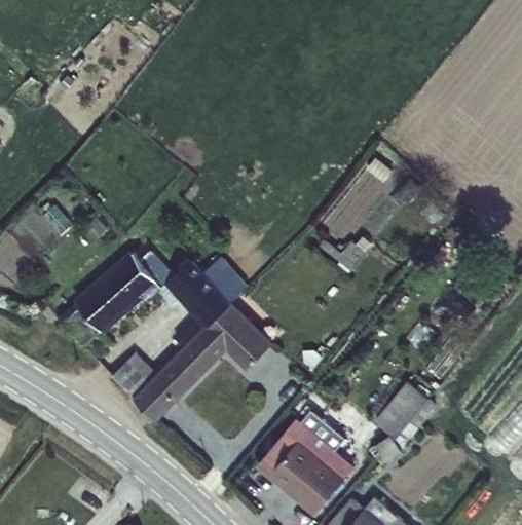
[(72,82),(65,76),(57,86),(64,92),(72,82)]
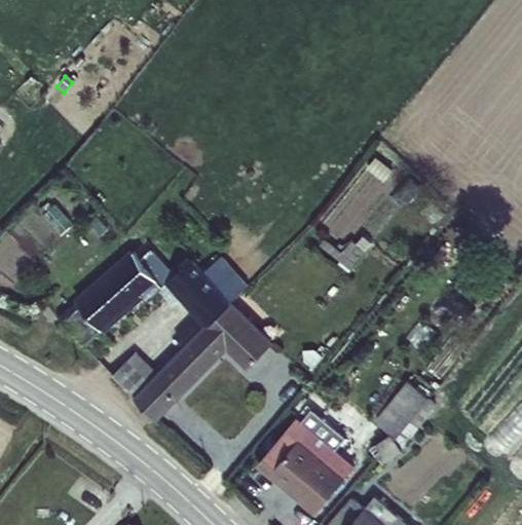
[(390,171),(374,158),(366,170),(382,182),(390,171)]
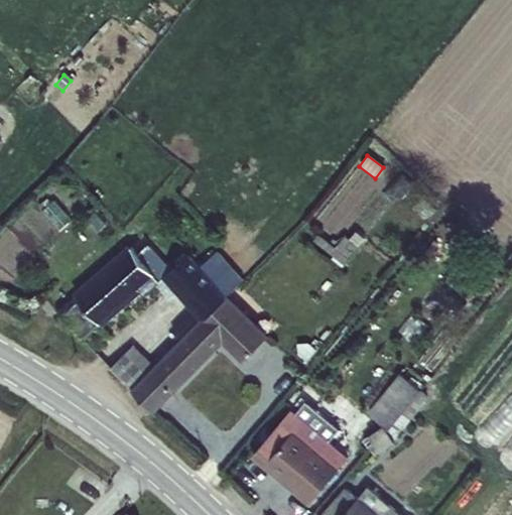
[(409,184),(397,174),(380,195),(393,206),(409,184)]
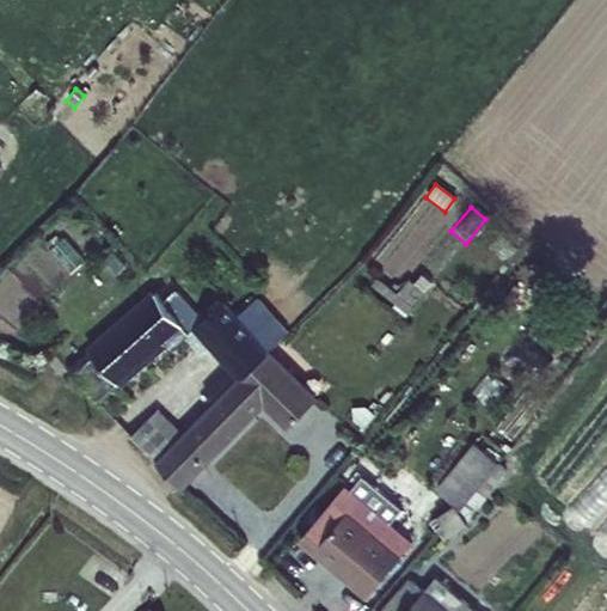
[(513,248),(498,234),(488,248),(502,261),(513,248)]
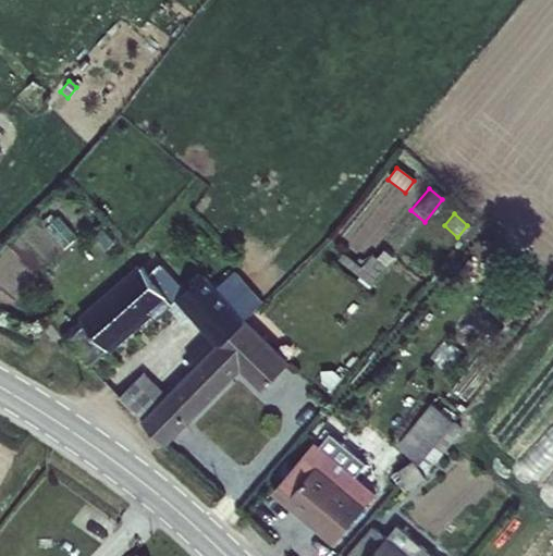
[(75,238),(56,218),(44,229),(62,249),(75,238)]
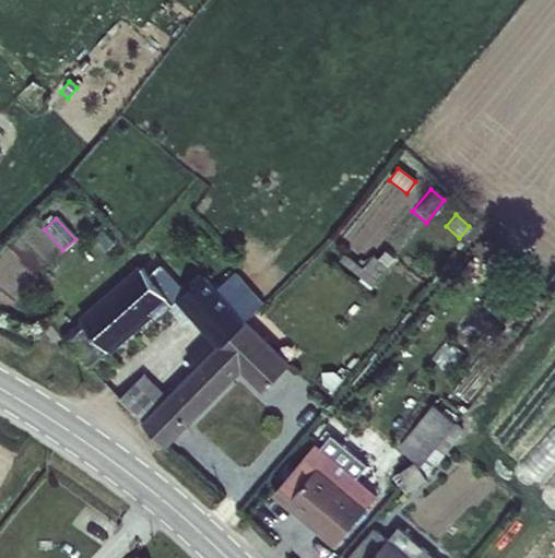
[(113,244),(102,232),(92,240),(104,252),(113,244)]
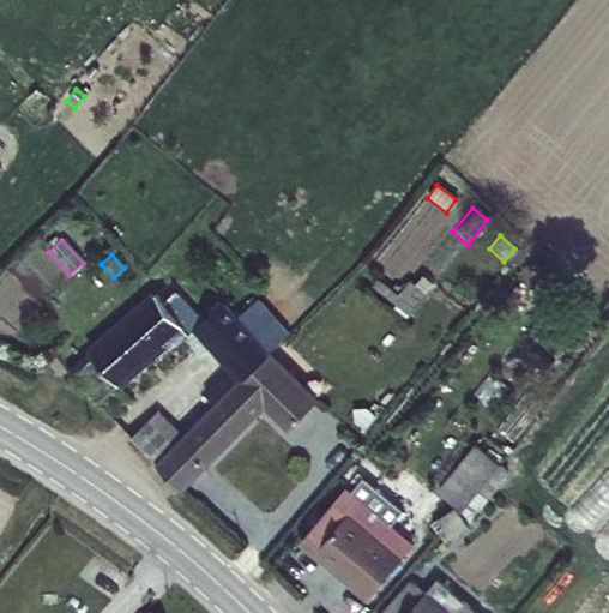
[(421,276),(414,286),(424,294),(432,286),(421,276)]
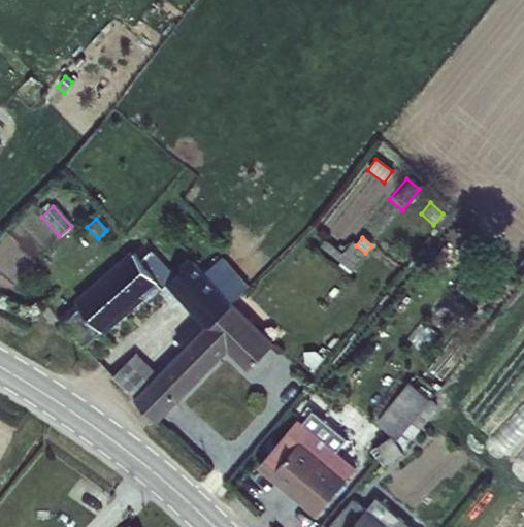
[(341,254),(324,240),(319,246),(339,263),(337,265),(349,274),(365,253),(356,245),(352,242),(341,254)]
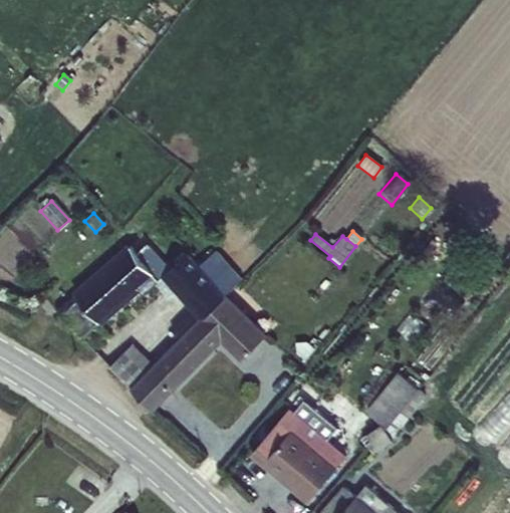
[(136,254),(126,244),(72,292),(73,294),(96,323),(99,326),(139,292),(142,295),(154,285),(158,282),(157,281),(136,254)]
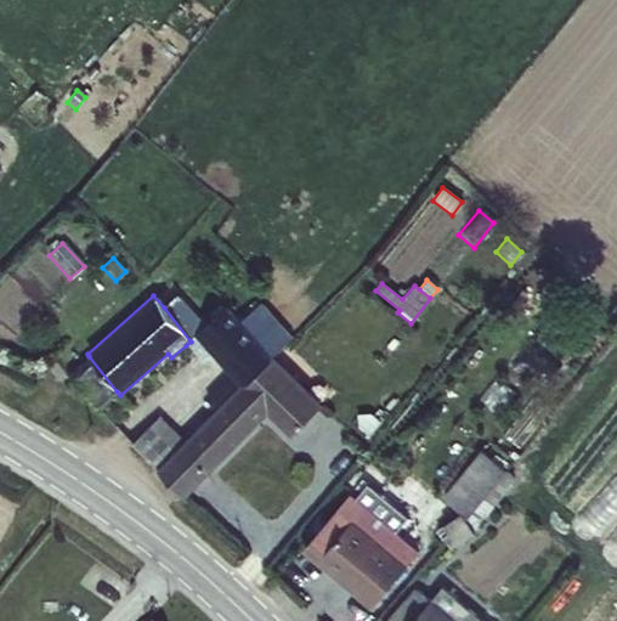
[(164,308),(190,340),(194,337),(205,326),(177,295),(164,308)]
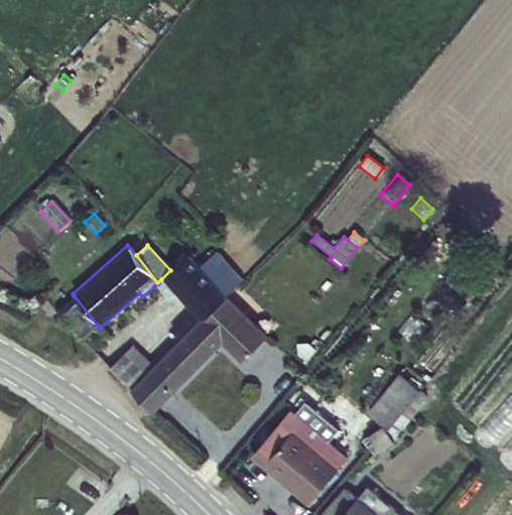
[(217,250),(199,266),(225,294),(242,280),(217,250)]
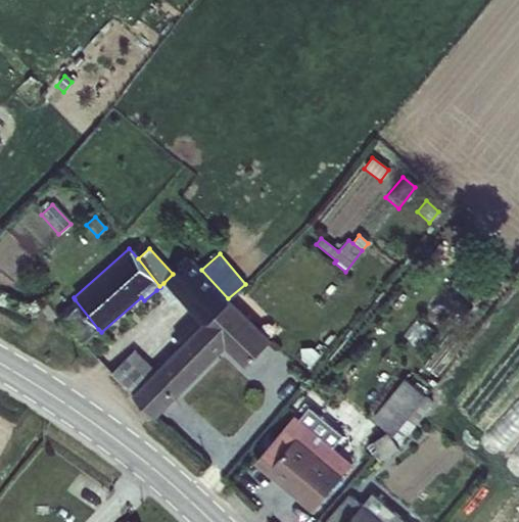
[(178,299),(201,325),(230,300),(228,298),(201,270),(190,257),(173,274),(163,283),(178,299)]
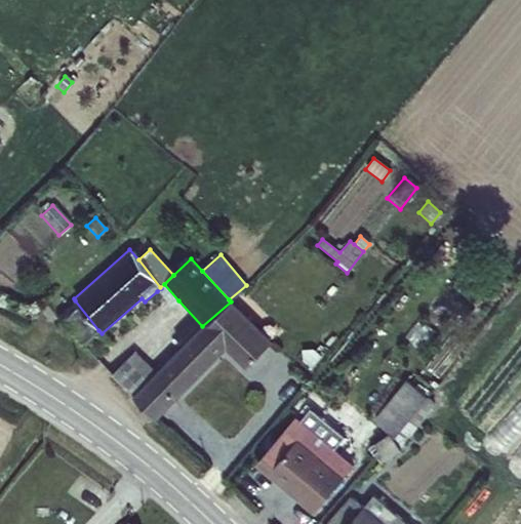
[(161,288),(157,291),(165,301),(171,307),(178,300),(164,284),(160,287),(161,288)]
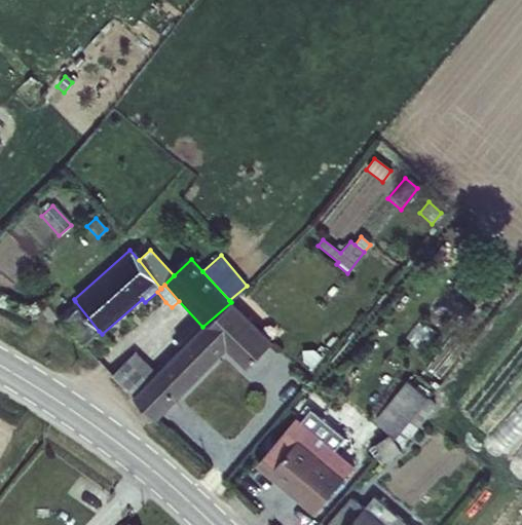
[(99,331),(75,301),(56,317),(80,346),(99,331)]
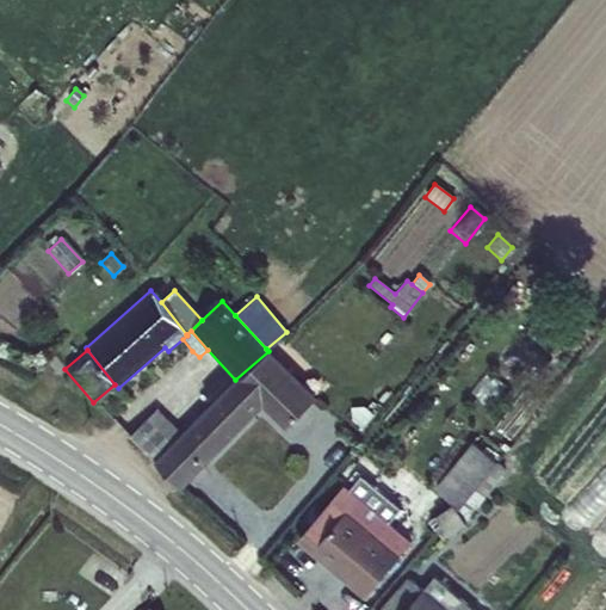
[(180,435),(153,463),(181,490),(263,408),(285,431),(316,398),(269,351),(235,380),(180,435)]
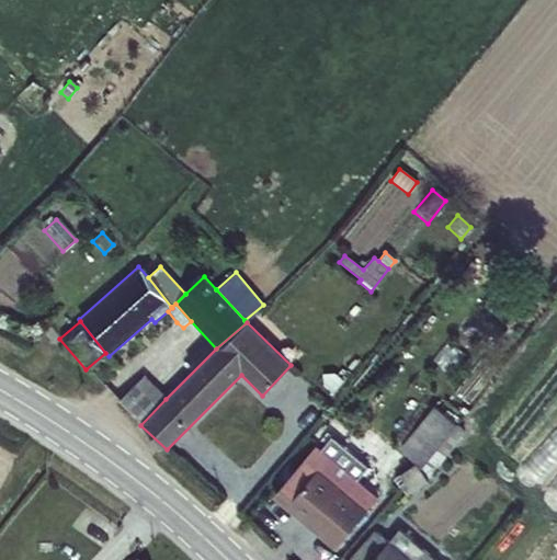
[(332,395),(343,381),(333,373),(322,374),(321,375),(322,387),(332,395)]
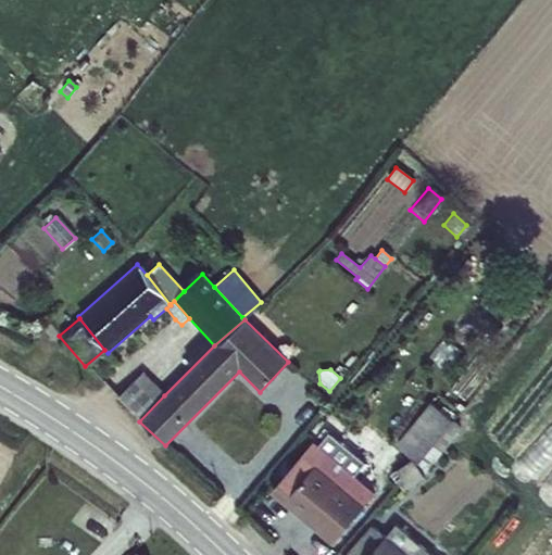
[(139,421),(164,395),(141,374),(117,398),(139,421)]
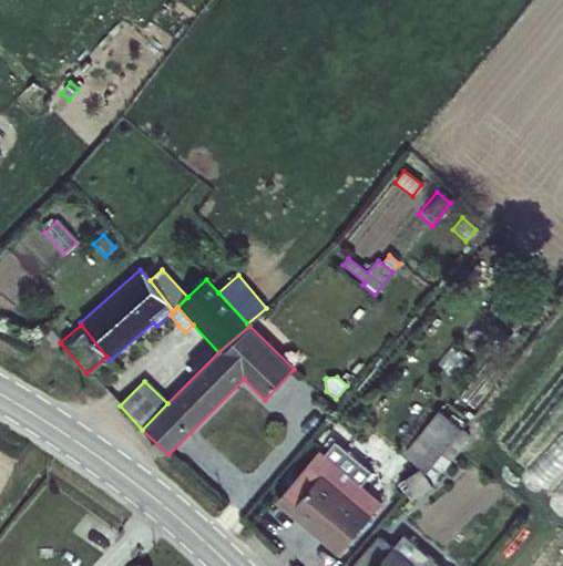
[(421,469),(426,473),(461,430),(438,412),(403,455),(421,469)]
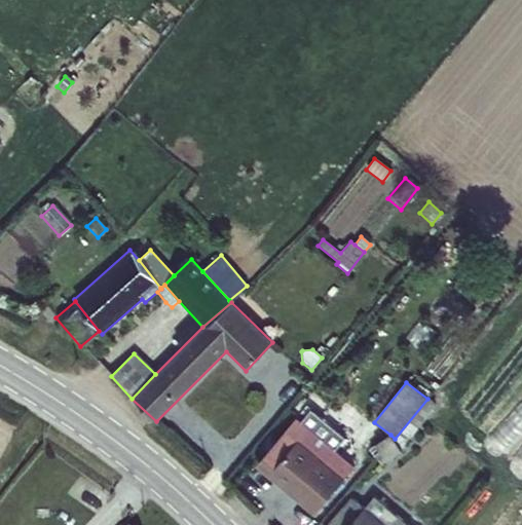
[(427,399),(395,439),(395,441),(398,446),(402,451),(406,448),(404,444),(417,429),(416,428),(435,405),(427,399)]
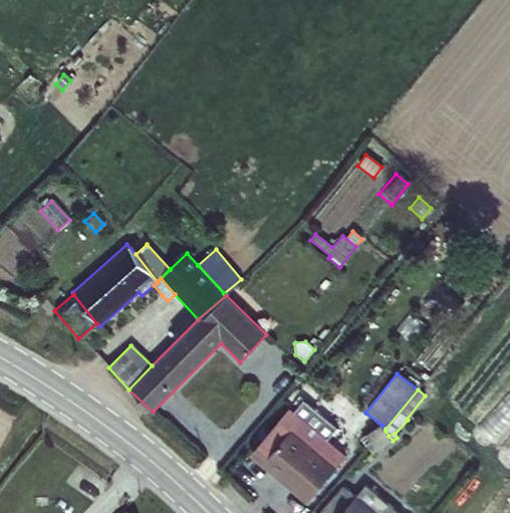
[(289,410),(249,457),(306,504),(342,457),(289,410)]
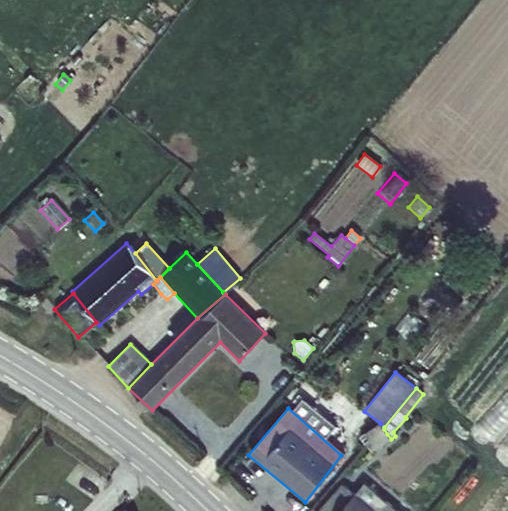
[(384,429),(380,423),(365,433),(377,450),(391,439),(387,434),(384,429)]
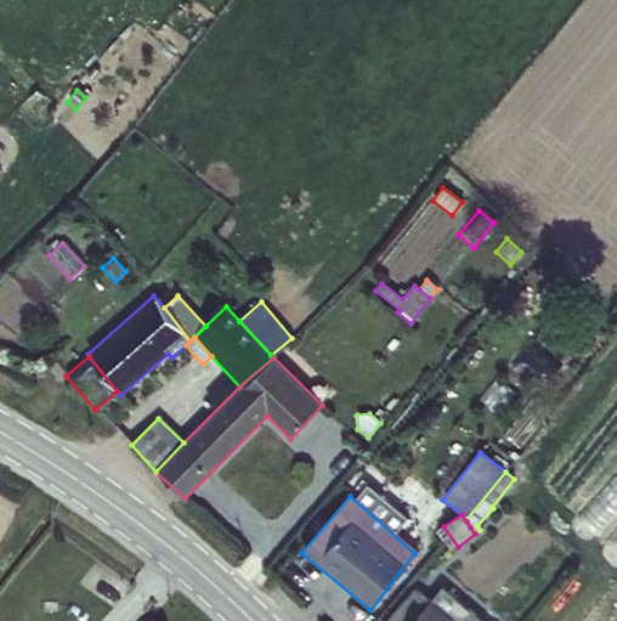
[(458,547),(443,526),(435,532),(440,541),(442,540),(451,551),(458,547)]
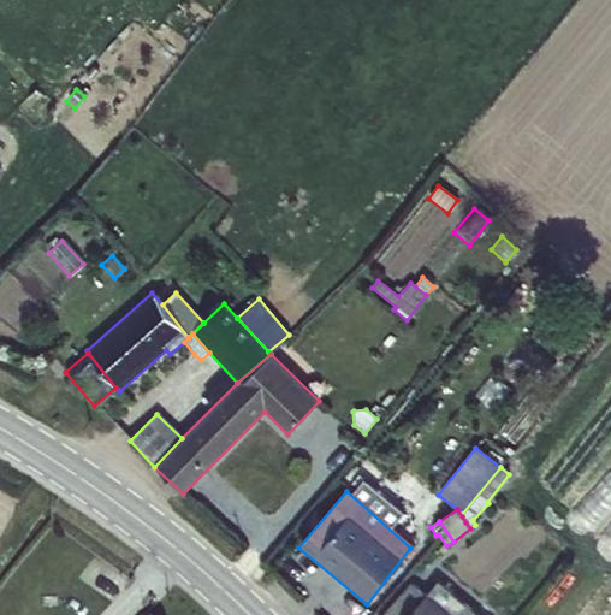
[(410,578),(379,614),(486,614),(442,578),(428,592),(410,578)]
